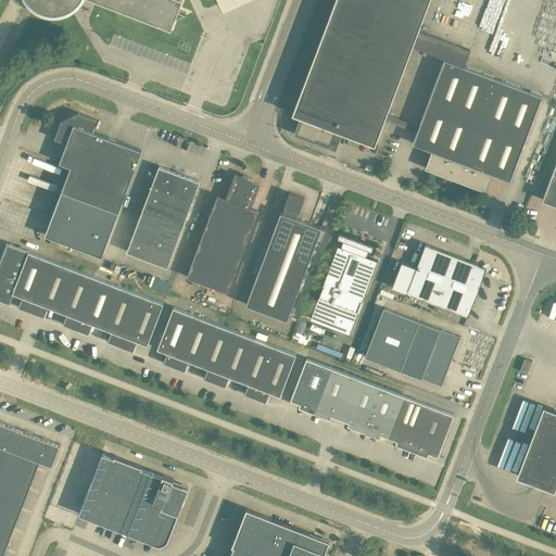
[(26,0),(28,2),(30,4),(33,7),(35,8),(37,10),(39,11),(41,12),(45,13),(47,14),(50,14),(53,14),(55,14),(59,14),(61,13),(64,13),(66,12),(68,11),(72,9),(74,8),(76,5),(78,3),(79,1),(80,0),(99,0),(172,28),(176,16),(187,12),(178,9),(181,0),(26,0)]
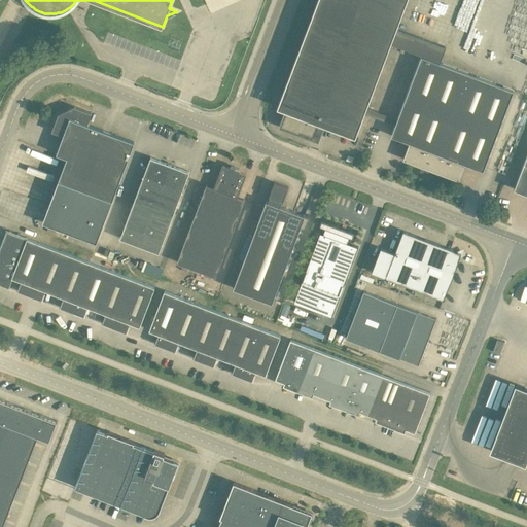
[(317,0),(277,107),(286,110),(281,126),(299,132),(300,131),(313,135),(318,123),(355,136),(407,0),(317,0)]
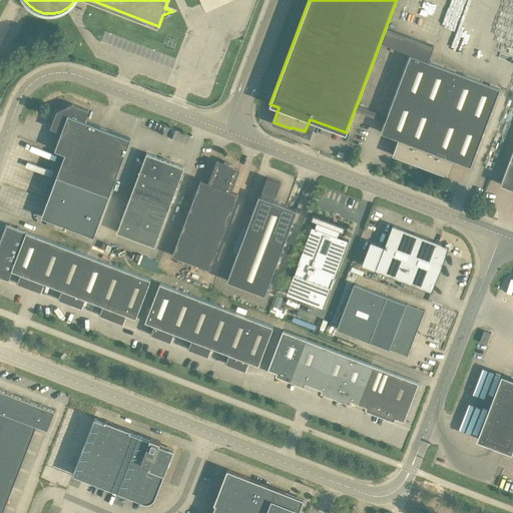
[(357,104),(355,110),(384,121),(381,131),(399,138),(392,154),(409,160),(446,175),(452,160),(452,159),(457,160),(470,165),(472,160),(500,87),(428,60),(434,45),(386,27),(380,42),(410,53),(387,115),(357,104)]
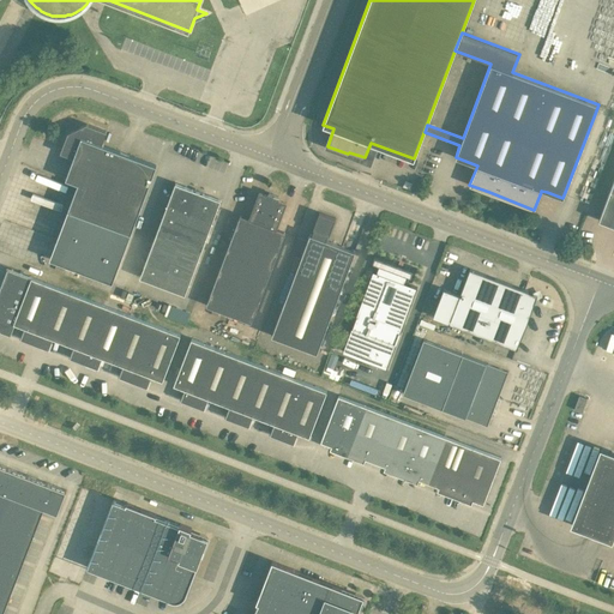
[(131,234),(156,166),(102,144),(107,131),(86,124),(68,132),(60,152),(73,157),(66,179),(78,184),(68,210),(131,234)]
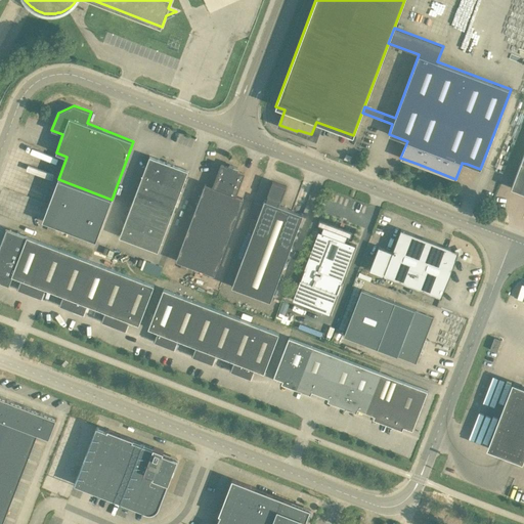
[(523,153),(511,188),(523,192),(523,153)]
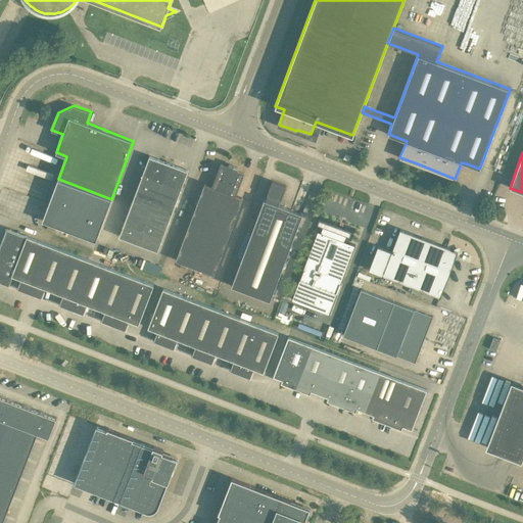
[(119,237),(157,251),(188,171),(149,155),(119,237)]
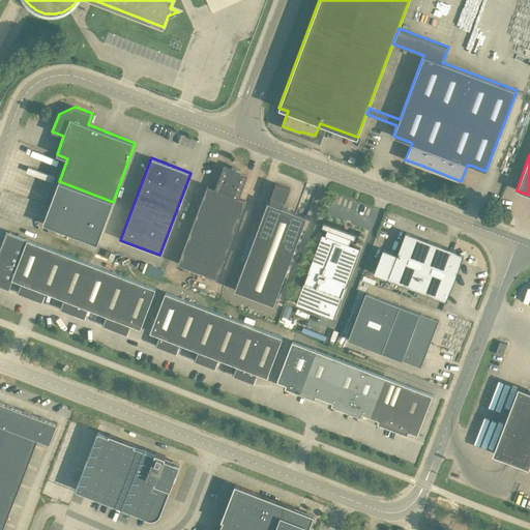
[(215,188),(207,186),(178,263),(216,278),(246,201),(238,198),(246,175),(239,172),(240,170),(232,166),(231,169),(224,167),(215,188)]
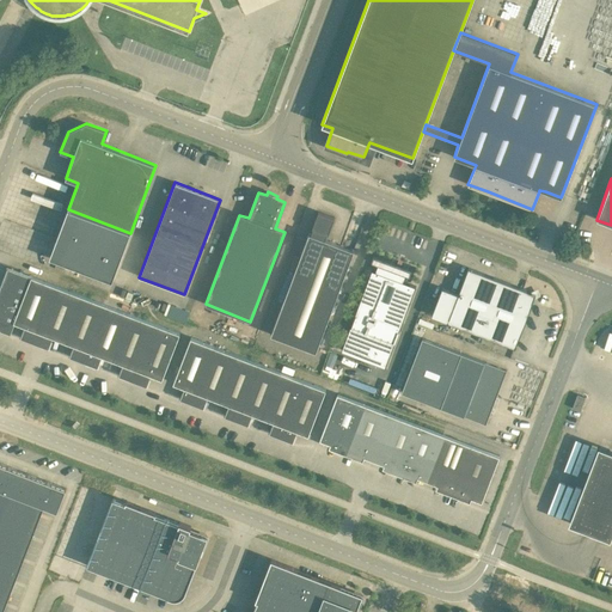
[(112,281),(130,233),(68,209),(50,257),(112,281)]
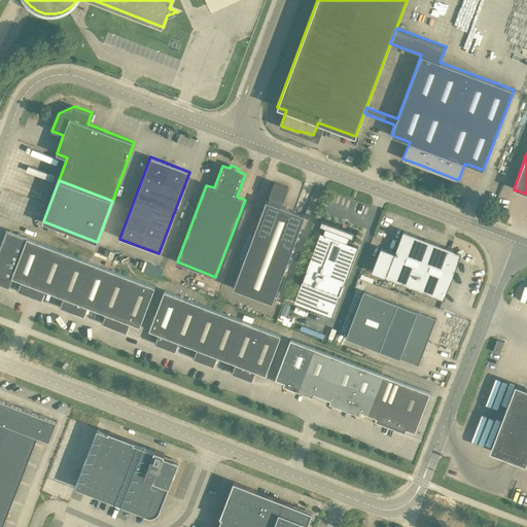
[(266,201),(234,288),(272,303),(305,215),(280,206),(282,201),(283,201),(288,187),(274,182),(269,196),(270,197),(268,201),(266,201)]
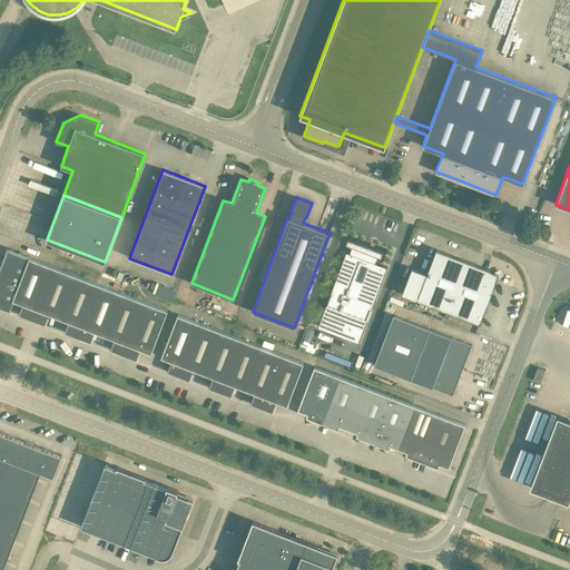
[(352,245),(350,252),(346,251),(318,326),(359,342),(387,266),(375,262),(377,255),(381,256),(383,251),(375,247),(373,253),(366,249),(369,245),(349,237),(346,243),(352,245)]
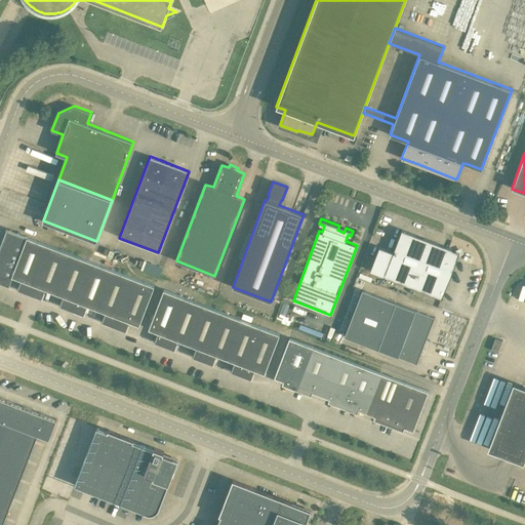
[(0,245),(22,253),(28,237),(6,229),(0,245)]
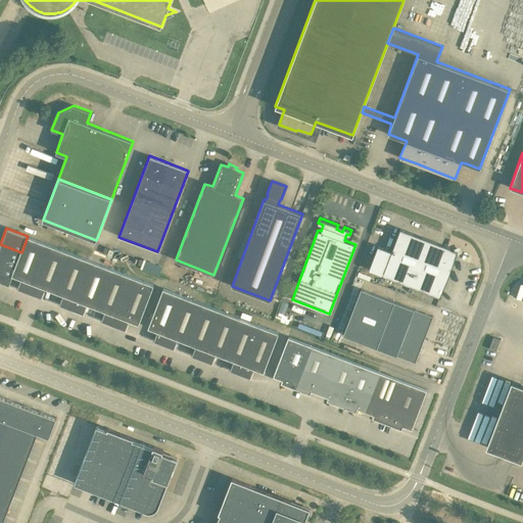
[(378,245),(369,270),(440,297),(458,250),(400,229),(391,251),(378,245)]
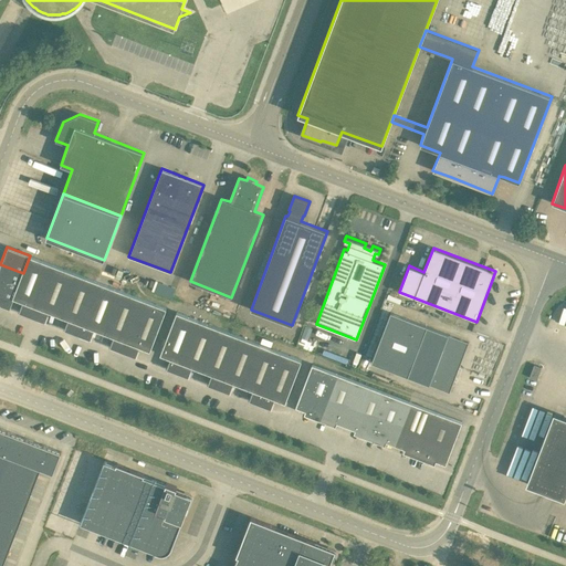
[(30,255),(23,273),(17,290),(13,297),(14,297),(23,302),(19,312),(32,317),(52,264),(30,255)]
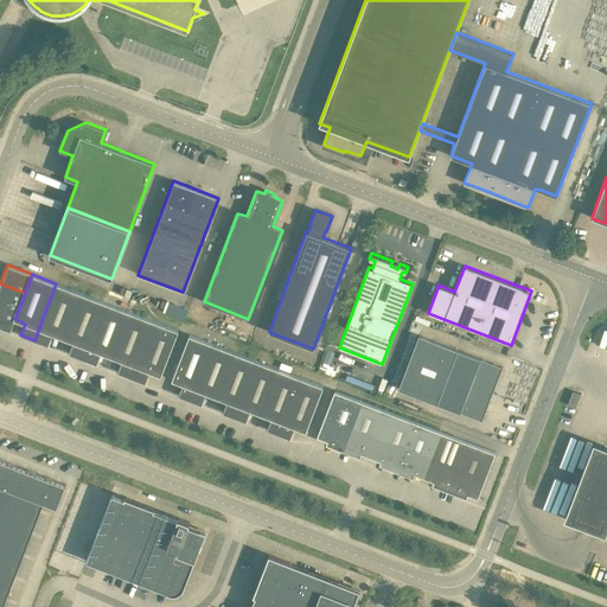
[(0,283),(0,304),(18,311),(25,293),(0,283)]
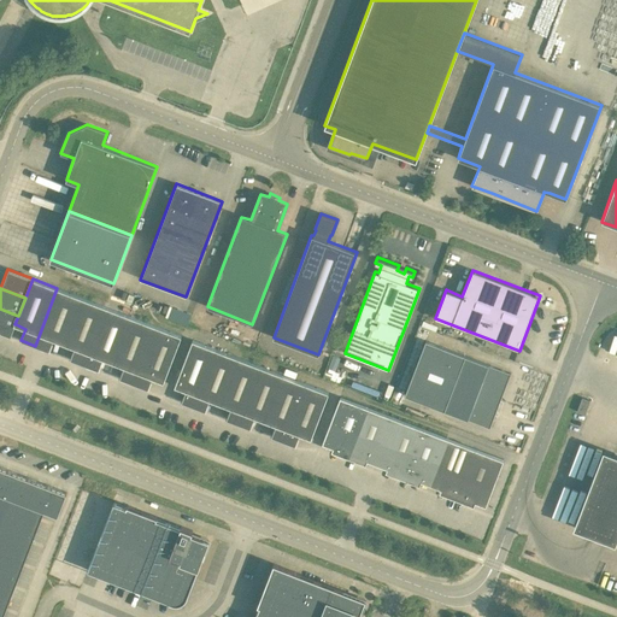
[(68,335),(82,298),(57,288),(35,346),(50,351),(53,340),(64,344),(68,335)]
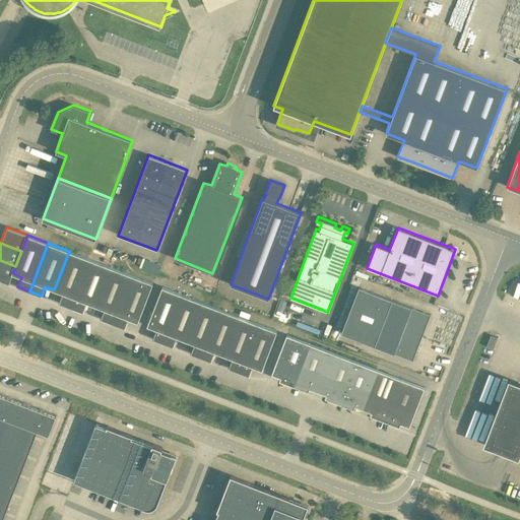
[(69,251),(57,282),(54,289),(63,293),(59,303),(71,307),(89,259),(88,258),(69,251)]
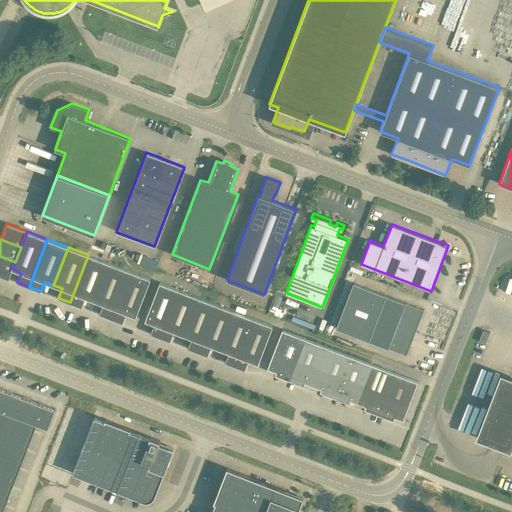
[(159,260),(140,254),(137,263),(154,269),(155,270),(159,260)]
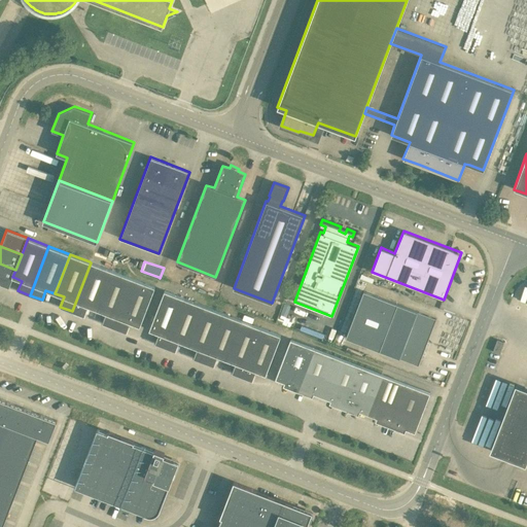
[(84,316),(88,306),(97,310),(112,270),(91,262),(72,311),(84,316)]
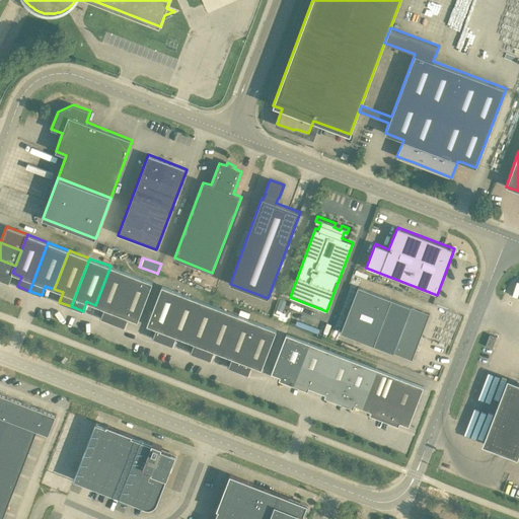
[(12,273),(15,266),(0,260),(0,279),(9,283),(13,273),(12,273)]
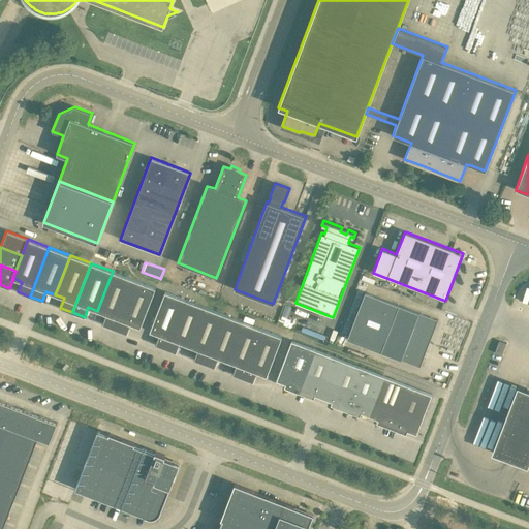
[(155,287),(113,271),(97,311),(106,314),(102,324),(127,334),(130,323),(141,328),(155,287)]
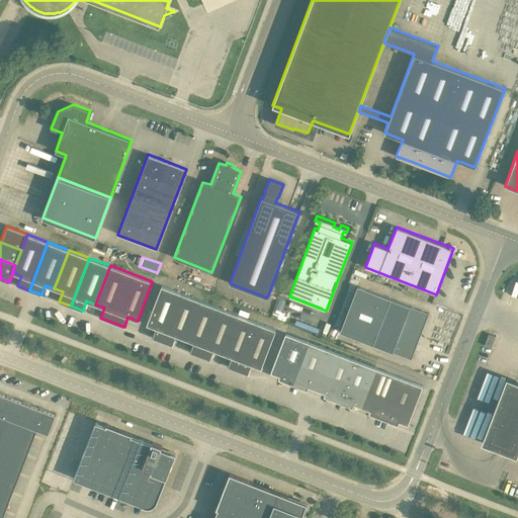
[(156,328),(152,337),(162,341),(181,292),(162,285),(147,324),(156,328)]
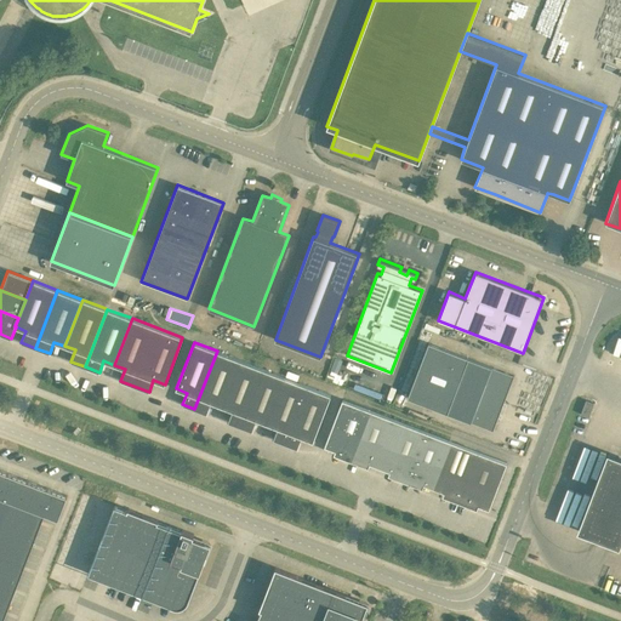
[(428,342),(408,398),(493,431),(514,376),(428,342)]
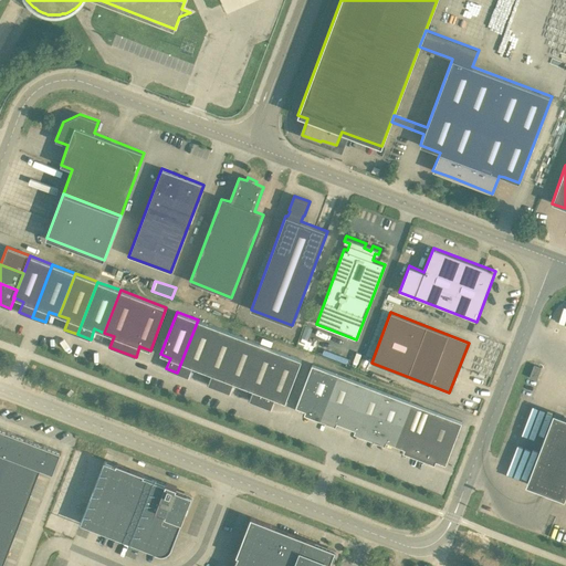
[(188,377),(192,366),(202,370),(218,327),(198,320),(177,373),(188,377)]
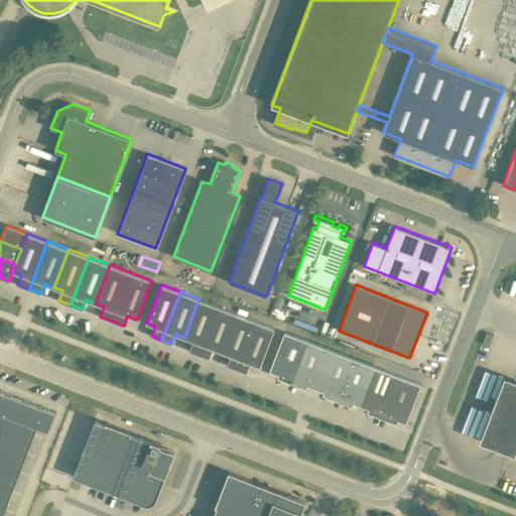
[(200,354),(216,311),(218,306),(199,298),(184,338),(192,341),(189,350),(200,354)]
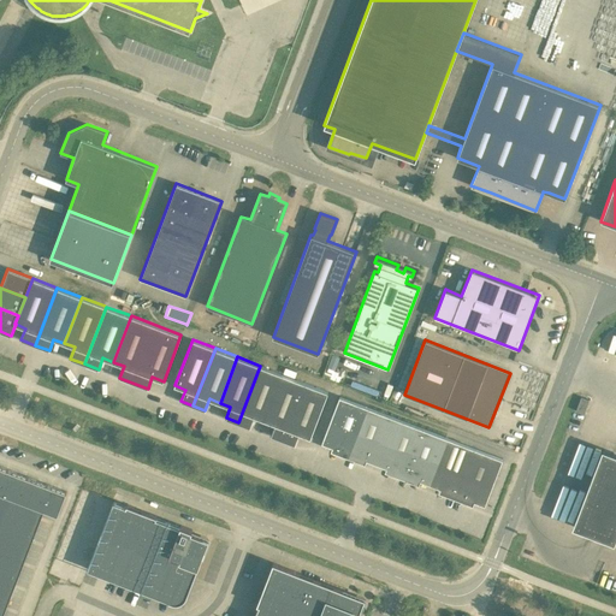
[(265,420),(270,408),(283,374),(260,366),(258,372),(238,422),(250,427),(254,416),(265,420)]
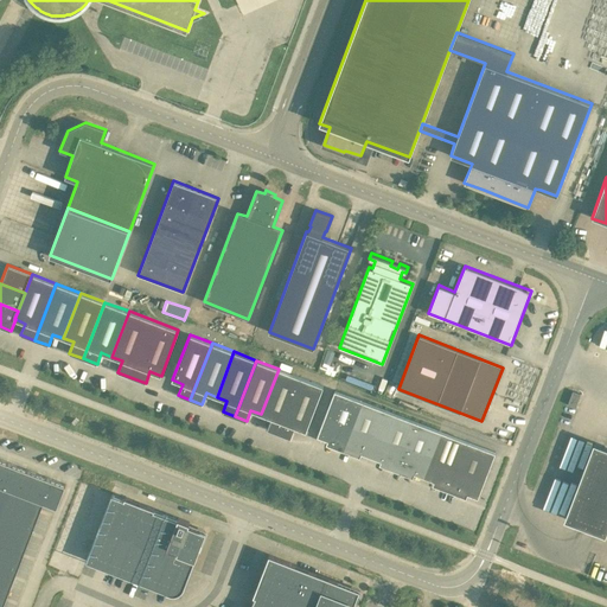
[(279,434),(298,383),(300,377),(279,369),(266,402),(261,414),(272,417),(267,429),(279,434)]
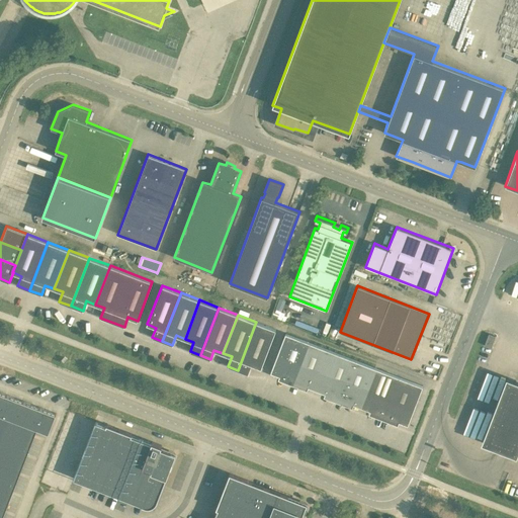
[(256,322),(254,327),(238,370),(248,373),(252,364),(261,368),(275,329),(256,322)]
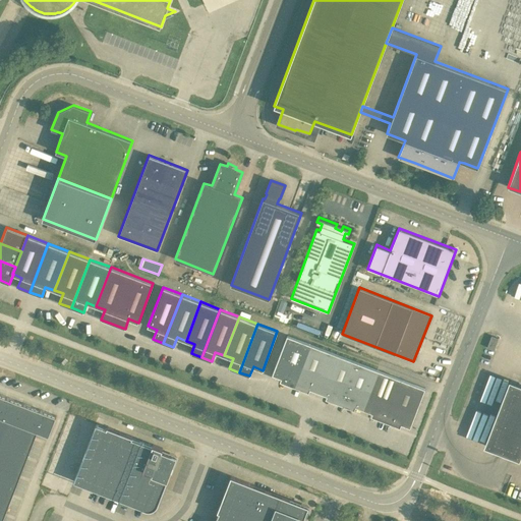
[(310,344),(287,335),(273,373),(295,383),(310,344)]
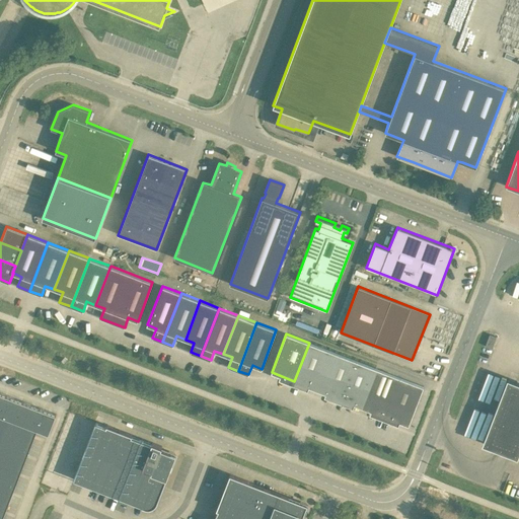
[(486,346),(492,349),(497,337),(490,335),(486,346)]
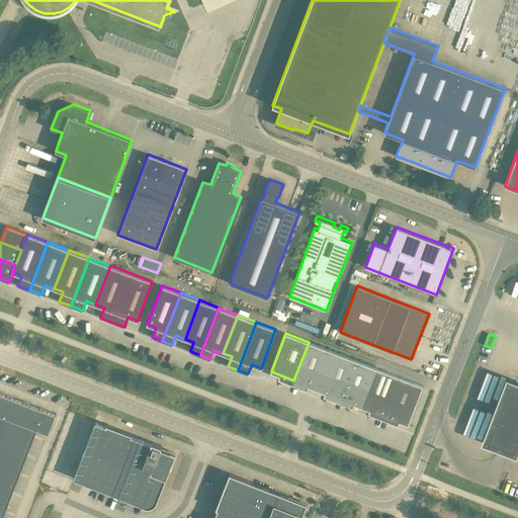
[(317,390),(332,350),(309,342),(293,380),(317,390)]
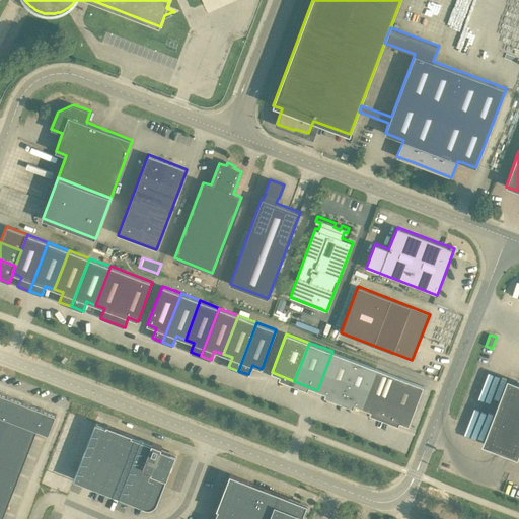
[(340,398),(341,397),(355,360),(332,351),(317,390),(340,398)]
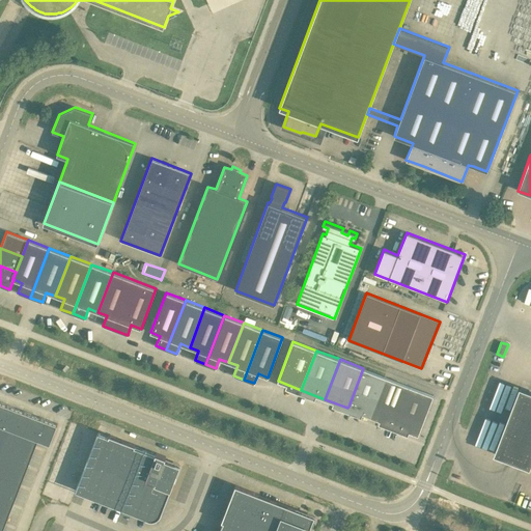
[(371,417),(371,416),(386,378),(363,368),(348,407),(347,408),(371,417)]
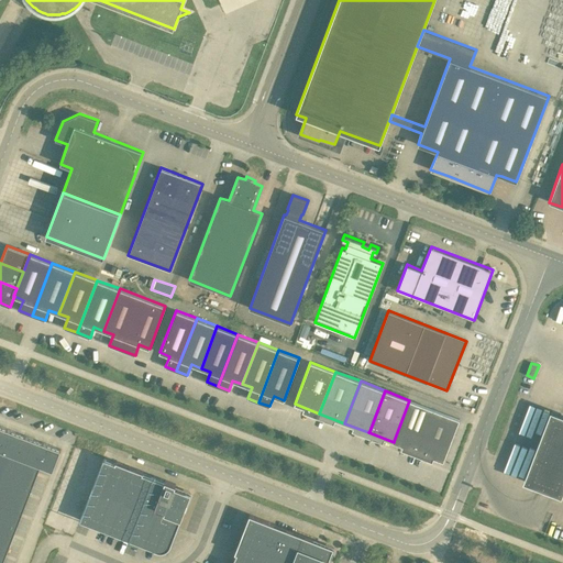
[(409,400),(394,441),(394,442),(418,452),(434,409),(409,400)]
